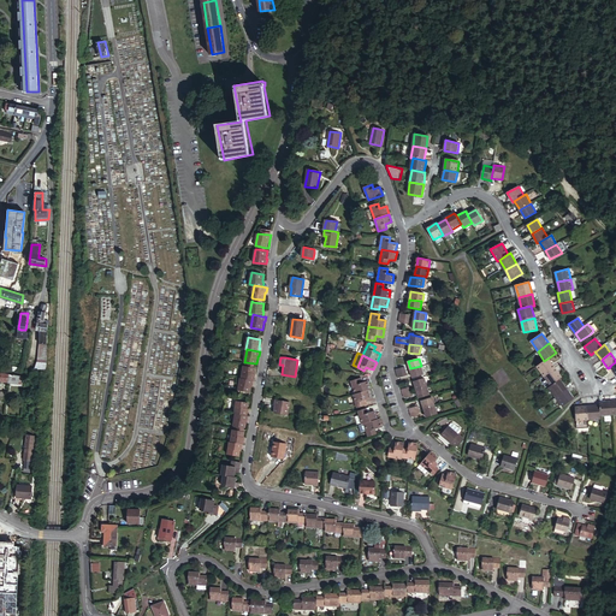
[(548,359),(544,361),(537,366),(544,375),(555,368),(548,359)]
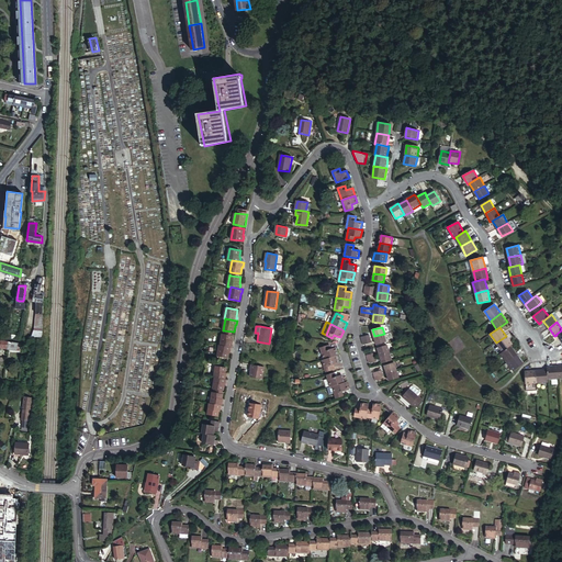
[(233,335),(223,334),(222,333),(221,345),(232,347),(233,347),(234,343),(233,341),(233,340),(234,335),(233,335)]
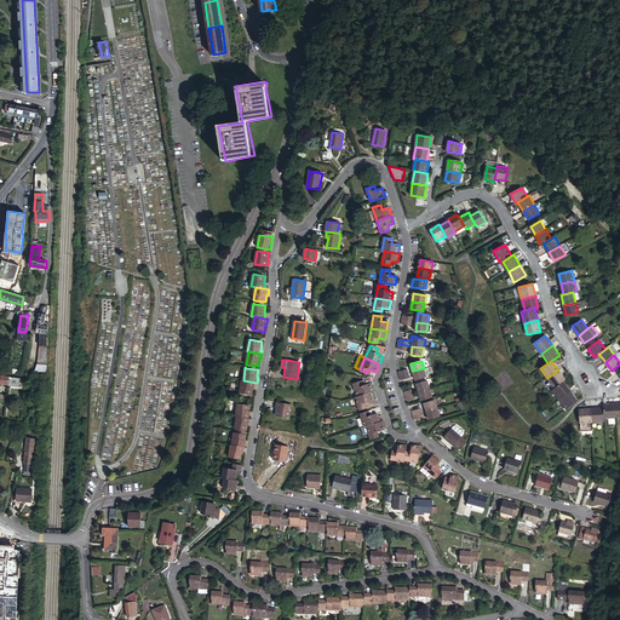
[(424,368),(413,371),(415,379),(426,377),(424,368)]
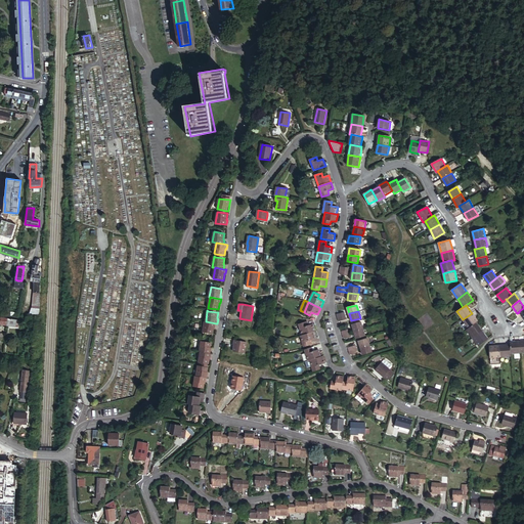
[(472,313),(463,319),(469,328),(476,322),(478,321),(472,313)]
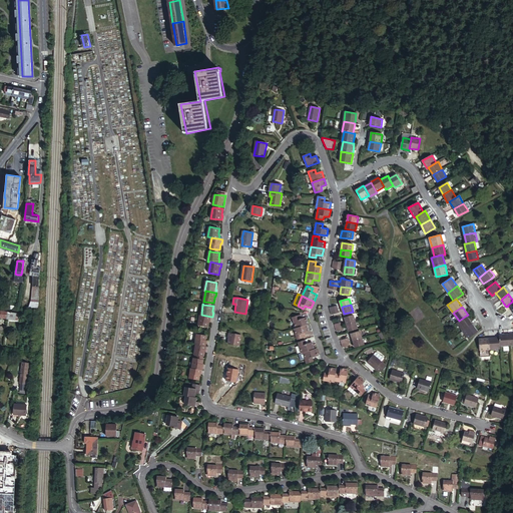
[(201,315),(199,315),(198,325),(208,327),(209,322),(209,321),(210,321),(211,317),(201,315)]
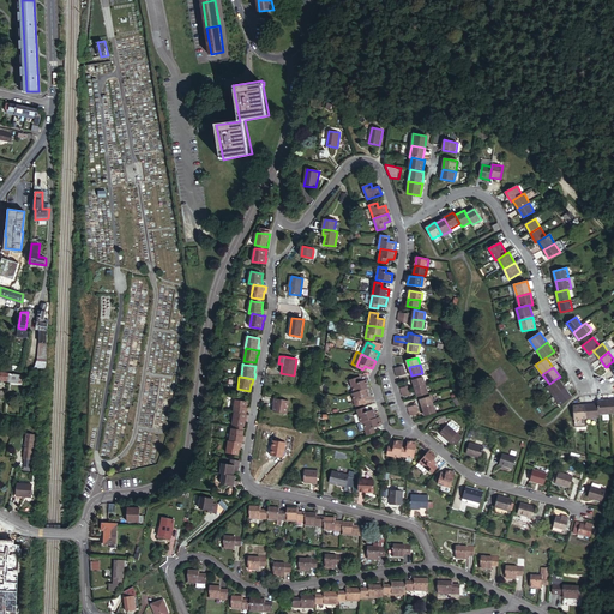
[(413,380),(415,389),(426,385),(423,377),(413,380)]
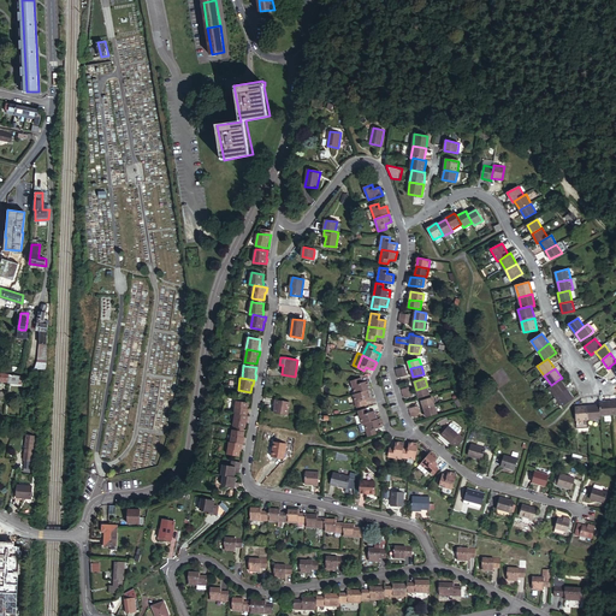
[(356,394),(369,390),(371,390),(368,381),(363,383),(361,383),(360,379),(351,381),(356,394)]
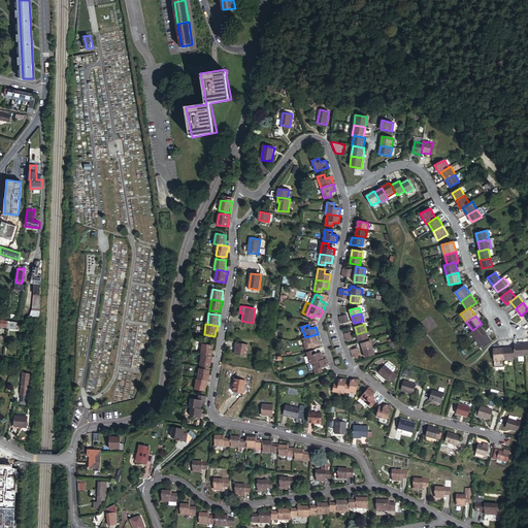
[(480,325),(472,330),(470,332),(476,340),(486,333),(480,325)]
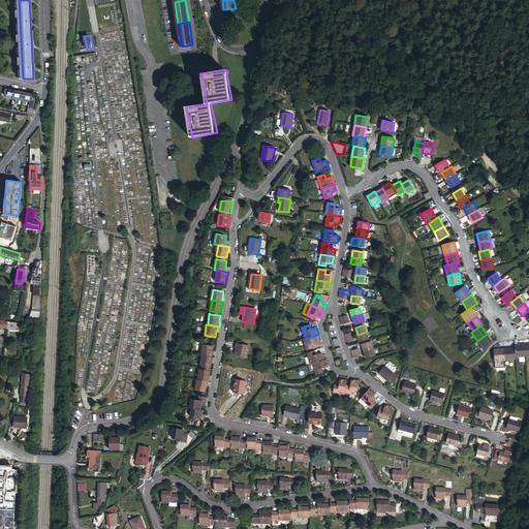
[(367,332),(358,335),(360,342),(369,339),(367,332)]
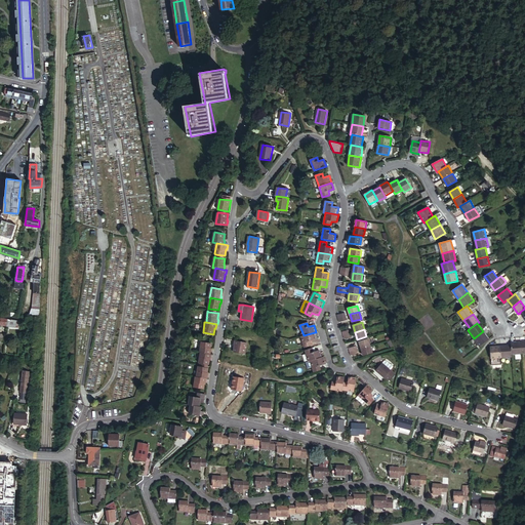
[(483,331),(474,338),(480,347),(489,339),(483,331)]
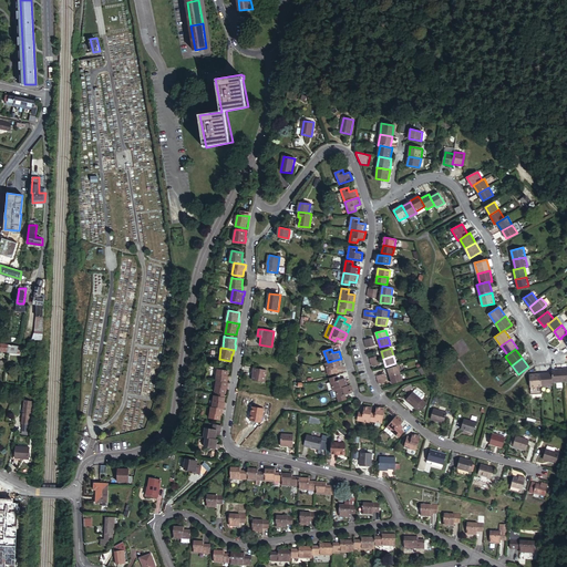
[(328,362),(326,363),(329,374),(337,372),(336,369),(338,368),(342,367),(340,359),(328,362)]
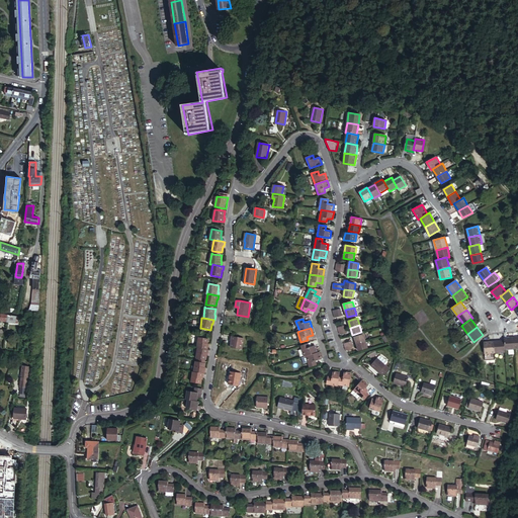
[(354,337),(357,344),(365,341),(363,334),(354,337)]
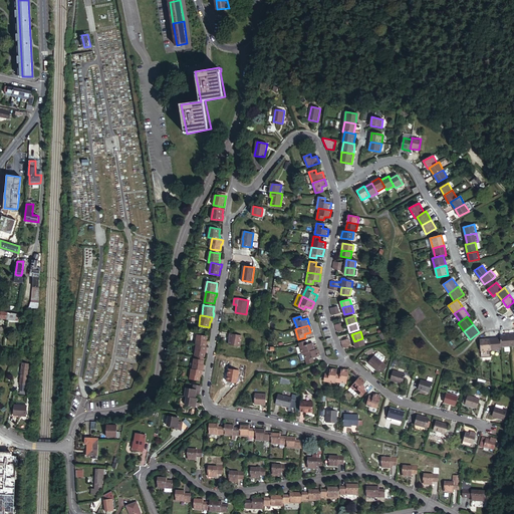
[(240,346),(242,335),(230,333),(229,338),(230,338),(229,344),(240,346)]
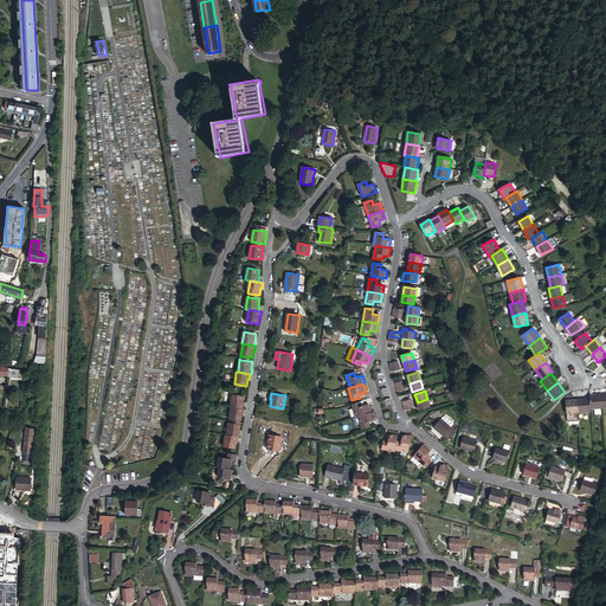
[(231,406),(232,406),(244,408),(245,404),(244,403),(245,395),(233,394),(231,406)]
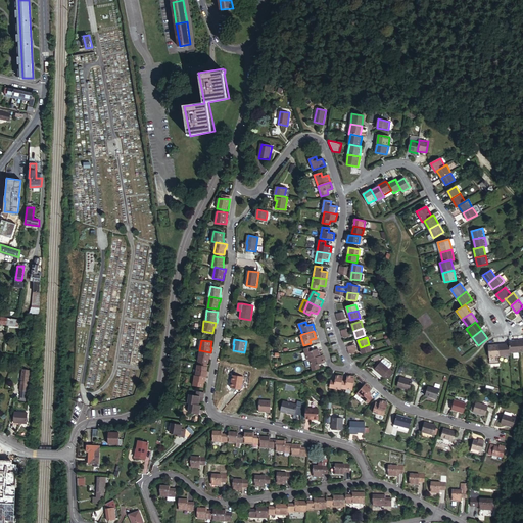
[(509,341),(509,343),(510,352),(520,352),(519,340),(509,341)]
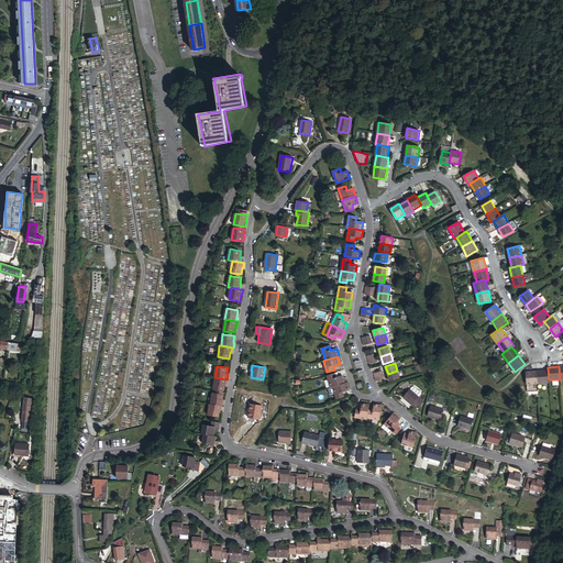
[(537,371),(538,383),(549,383),(549,379),(548,370),(537,371)]
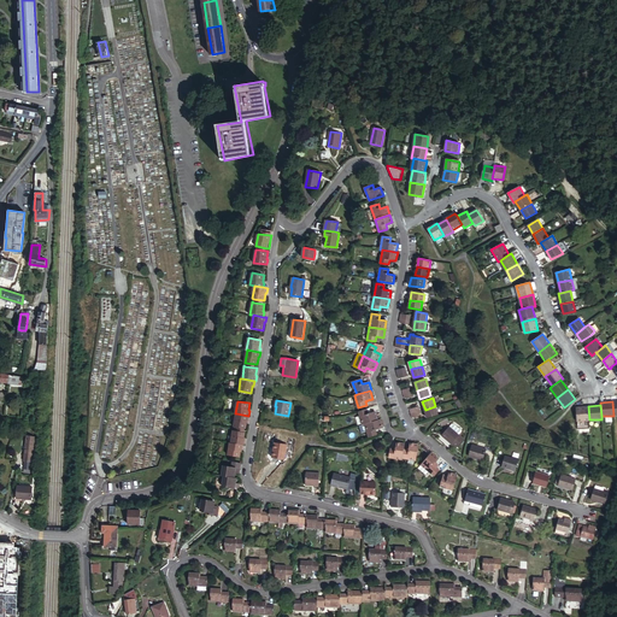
[(435,406),(425,410),(428,418),(438,415),(435,406)]
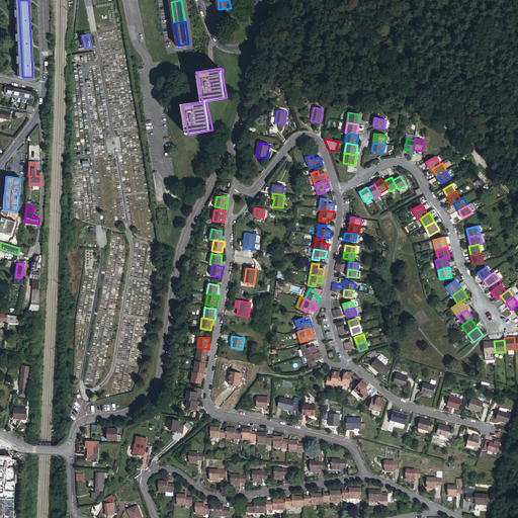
[(485,353),(495,352),(494,341),(484,342),(485,353)]
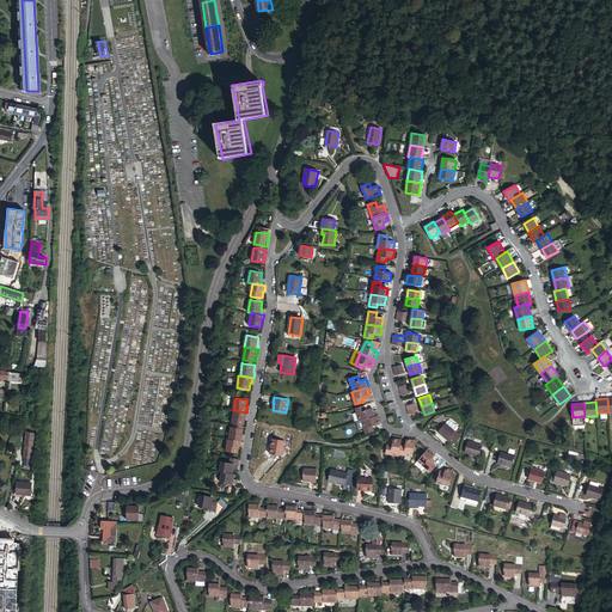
[(361,421),(362,420),(375,416),(373,408),(367,409),(366,405),(356,408),(361,421)]
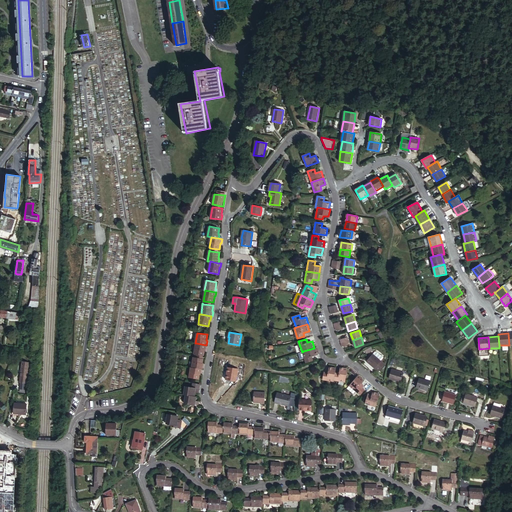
[(194,354),(195,354),(203,355),(204,355),(205,349),(206,349),(207,345),(206,345),(196,343),(194,354)]
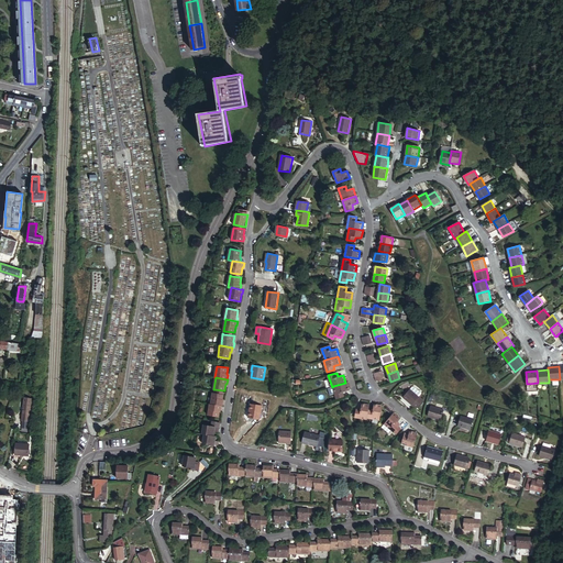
[(350,390),(346,383),(345,383),(333,386),(338,398),(345,396),(344,392),(350,390)]
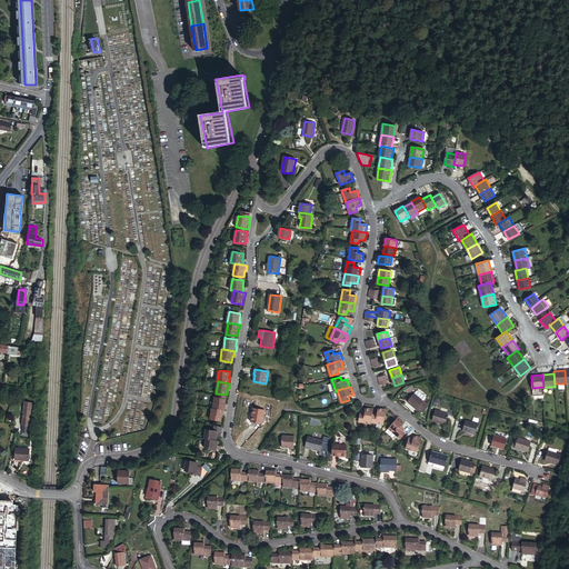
[(417,409),(419,407),(423,401),(423,400),(426,397),(419,391),(417,391),(415,393),(408,401),(417,409)]
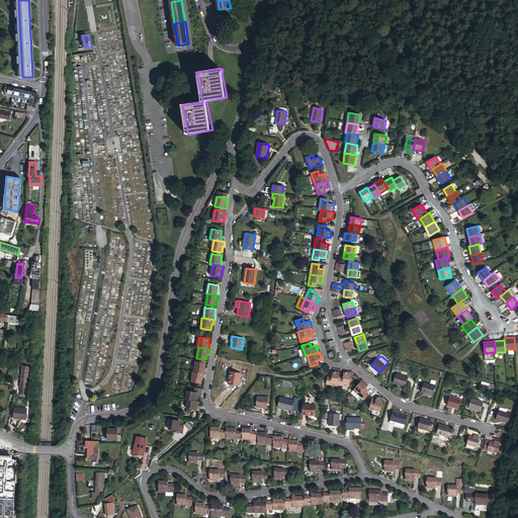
[(205,362),(196,360),(195,360),(193,371),(204,373),(205,373),(205,369),(205,362)]
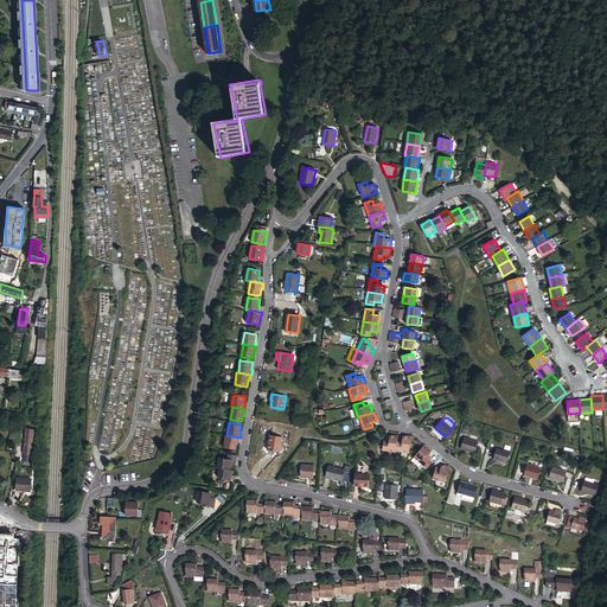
[(33,432),(34,428),(27,427),(24,452),(25,453),(31,453),(33,438),(33,435),(33,432)]
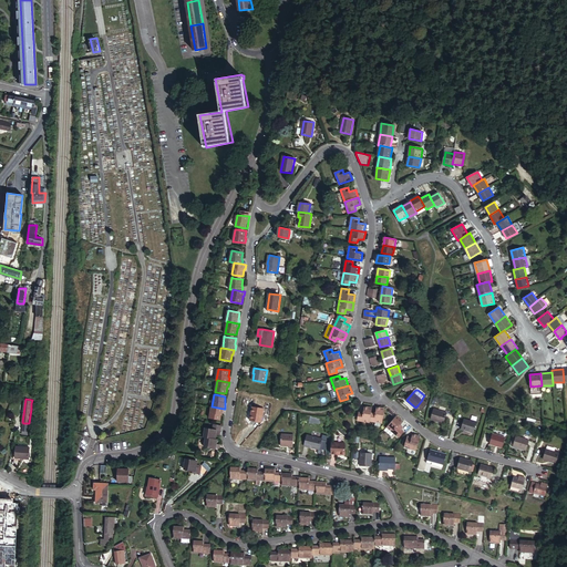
[(418,405),(415,408),(420,411),(426,403),(422,400),(418,405)]
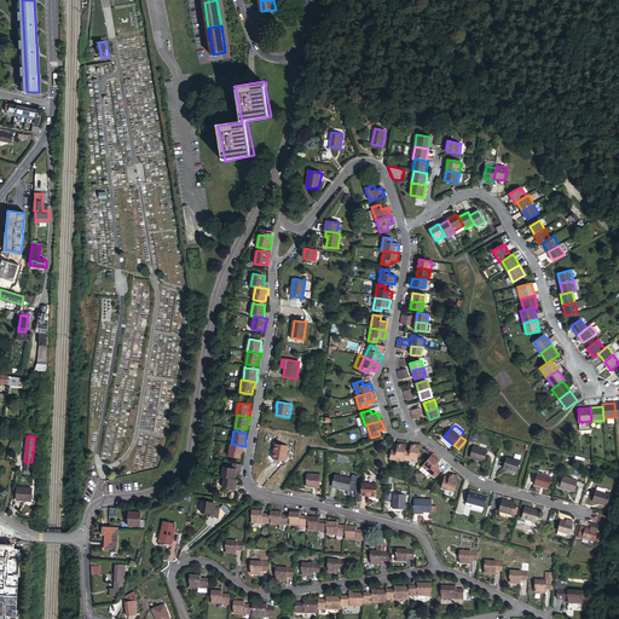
[(244,446),(231,444),(229,456),(241,458),(242,450),(244,451),(244,446)]
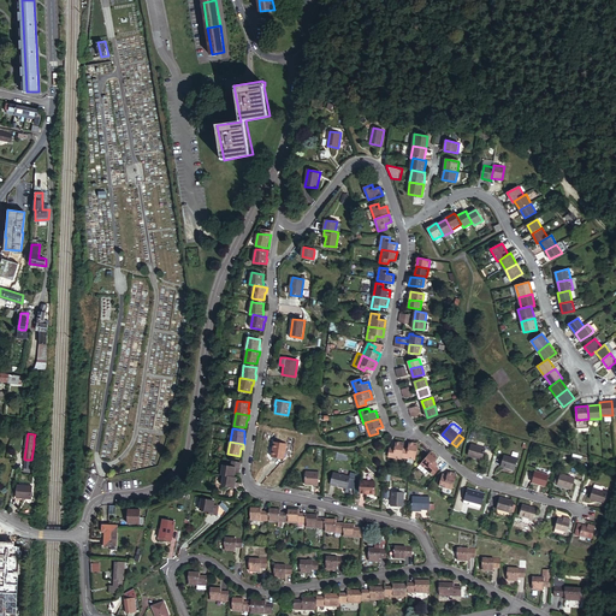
[(285,460),(288,444),(274,442),(272,457),(285,460)]
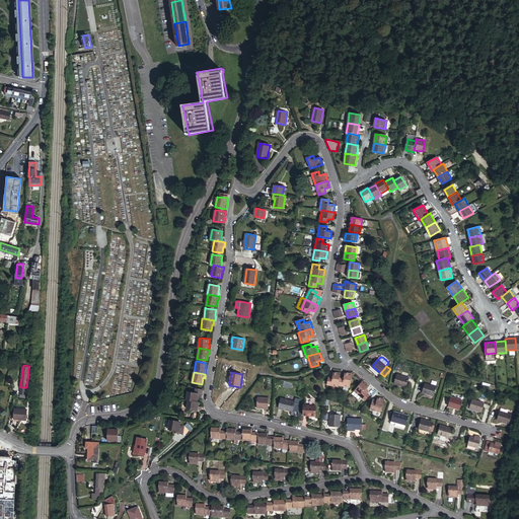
[(339,384),(340,378),(341,373),(334,372),(332,378),(328,377),(327,384),(339,386),(339,384)]
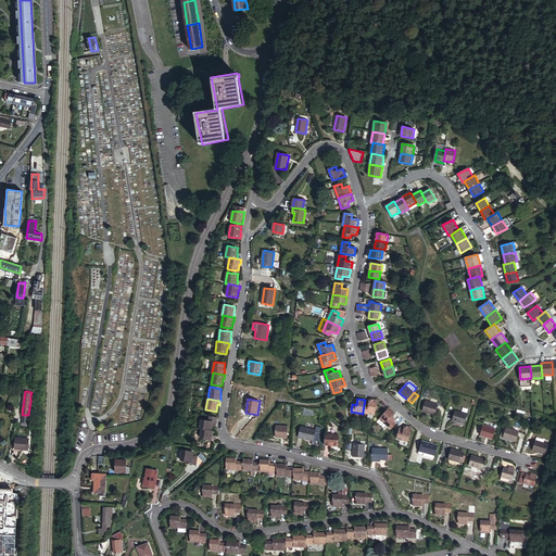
[(368,406),(364,405),(363,412),(375,414),(377,401),(369,400),(368,406)]
